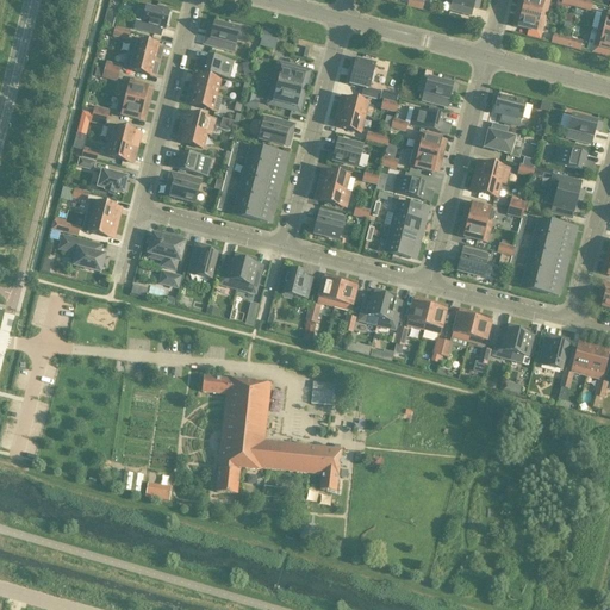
[(409,0),(408,6),(422,10),(423,2),(424,0),(409,0)]
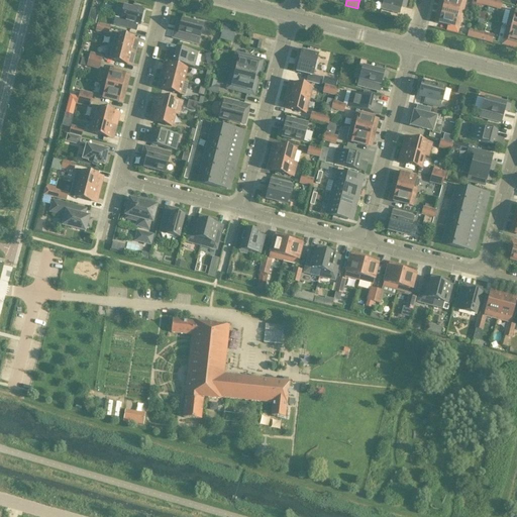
[(406,0),(377,0),(378,1),(383,2),(382,9),(399,13),(400,7),(404,8),(406,0)]
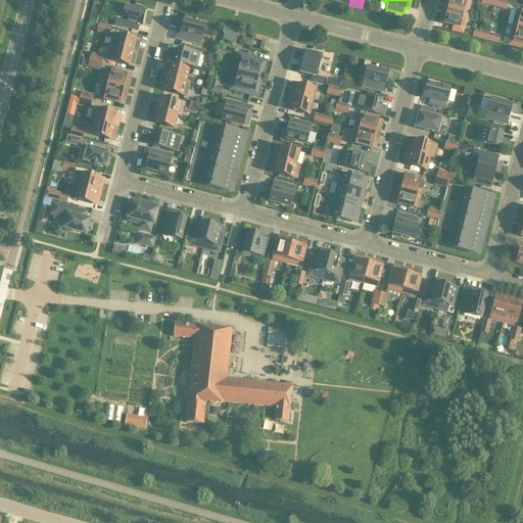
[(467,0),(449,0),(447,9),(467,14),(470,1),(467,0)]
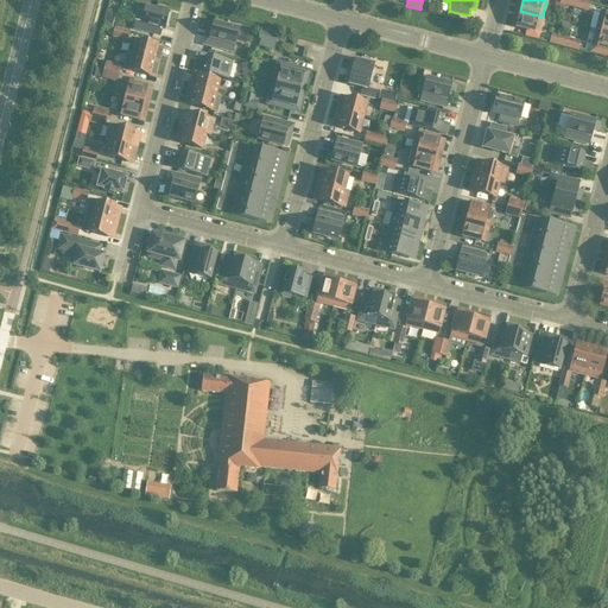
[(581,1),(576,0),(575,0),(574,7),(588,11),(590,4),(581,1)]
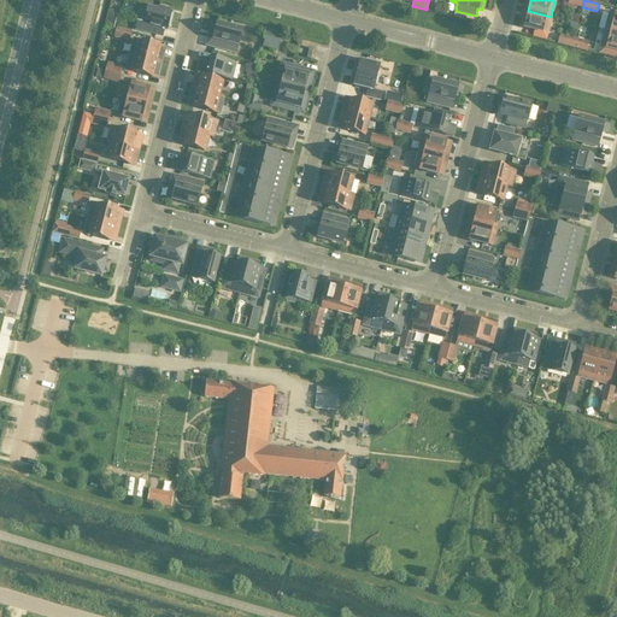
[(136,22),(135,29),(141,31),(156,35),(158,28),(163,29),(166,30),(169,22),(171,23),(174,13),(169,12),(148,7),(147,9),(145,19),(144,23),(136,22)]
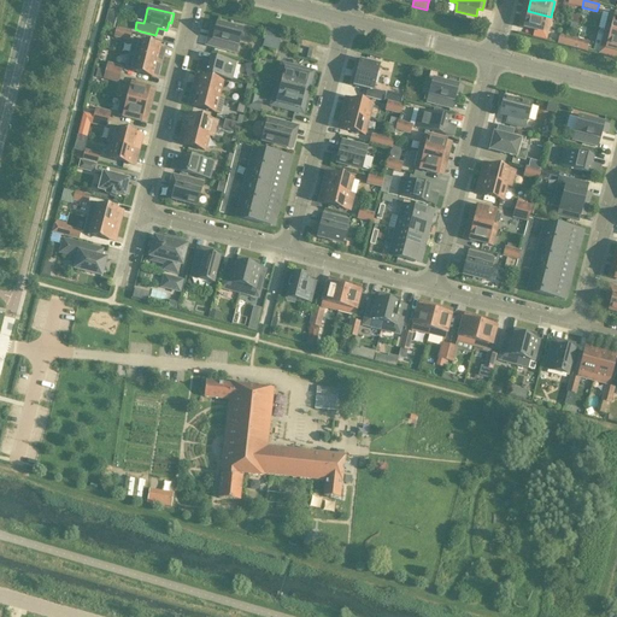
[(546,34),(551,17),(528,11),(526,19),(521,18),(519,27),(546,34)]
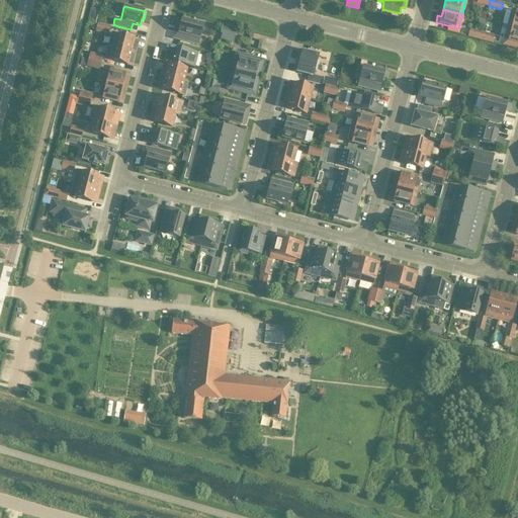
[(508,25),(517,27),(517,13),(512,12),(508,25)]
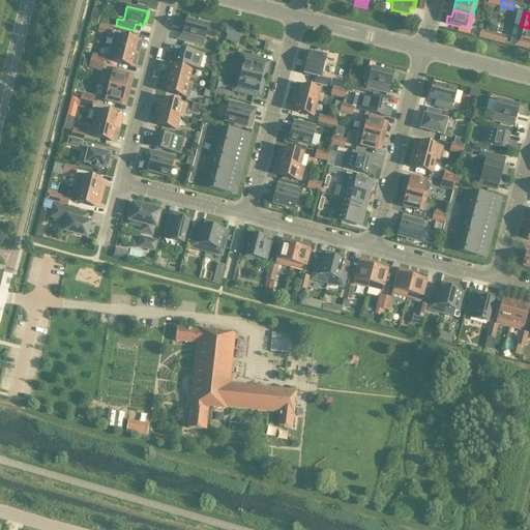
[(92,13),(90,23),(96,24),(97,25),(100,15),(92,13)]
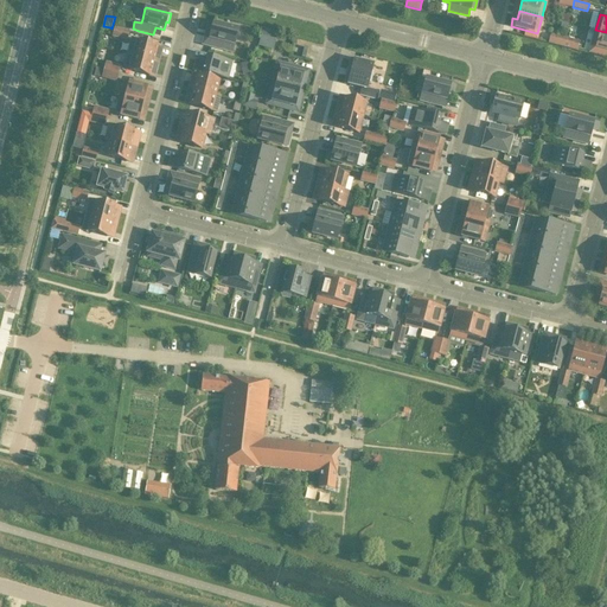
[(211,32),(208,45),(223,50),(224,42),(234,44),(237,30),(213,24),(209,23),(206,31),(211,32)]
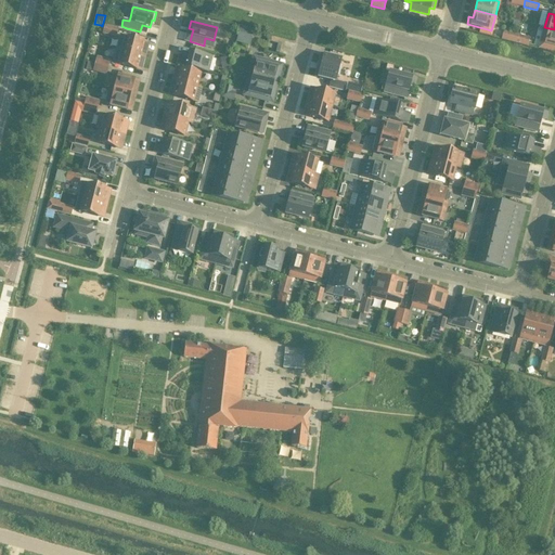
[(116,36),(117,30),(104,26),(103,33),(116,36)]
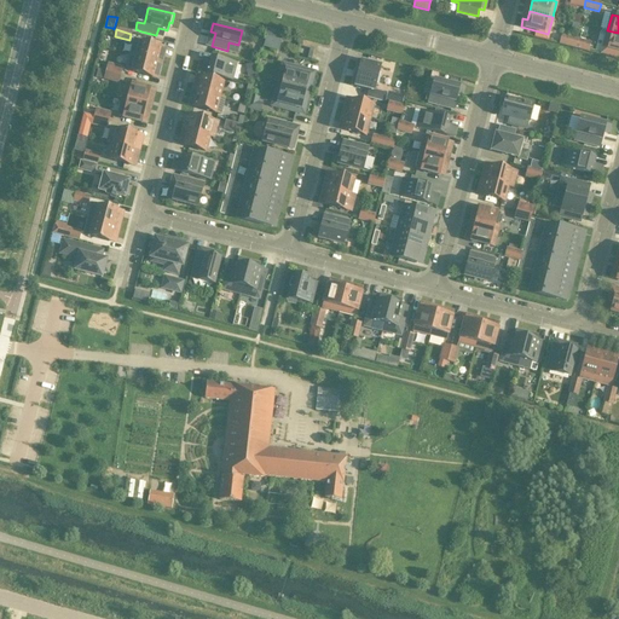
[(618,33),(607,30),(603,47),(608,48),(606,56),(617,58),(618,51),(618,33)]
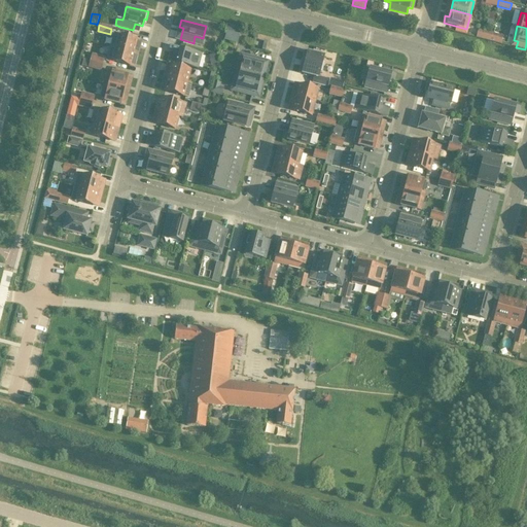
[(224,39),(237,42),(240,30),(229,27),(224,39)]
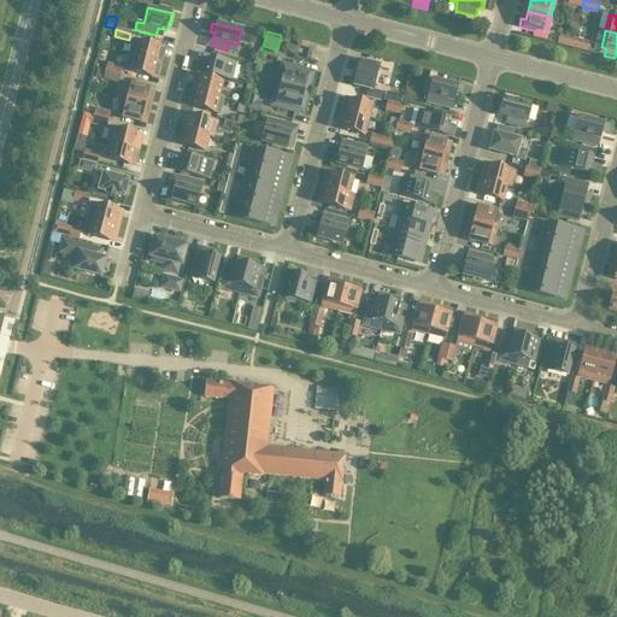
[(573,47),(574,40),(559,36),(558,43),(573,47)]
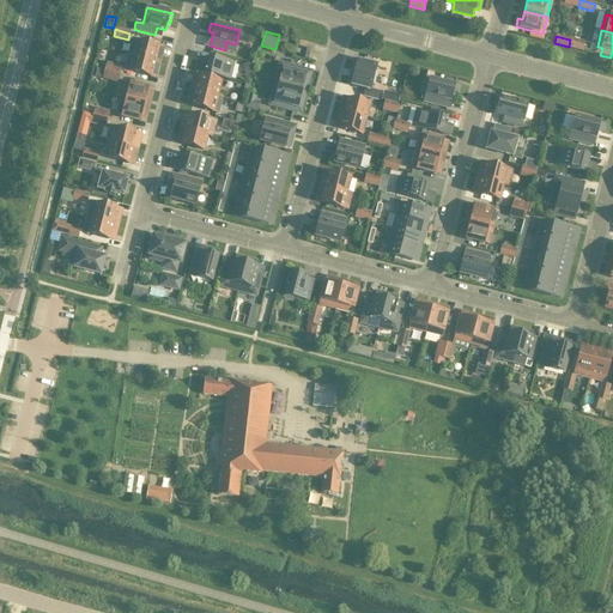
[(133,40),(129,55),(159,64),(162,56),(157,55),(159,47),(133,40)]
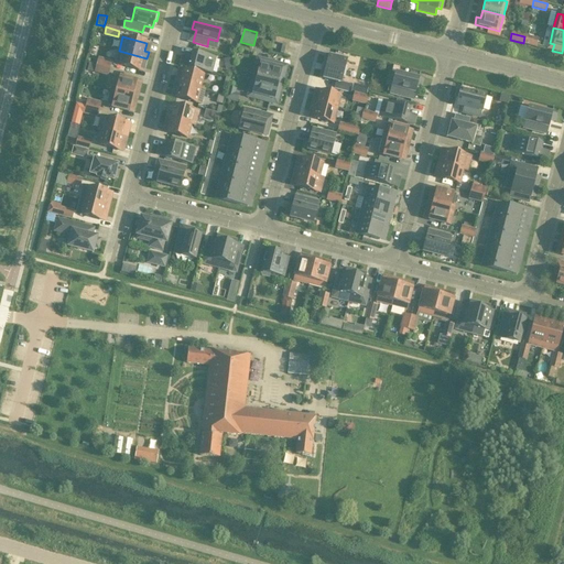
[(524,36),(523,43),(537,46),(538,40),(524,36)]
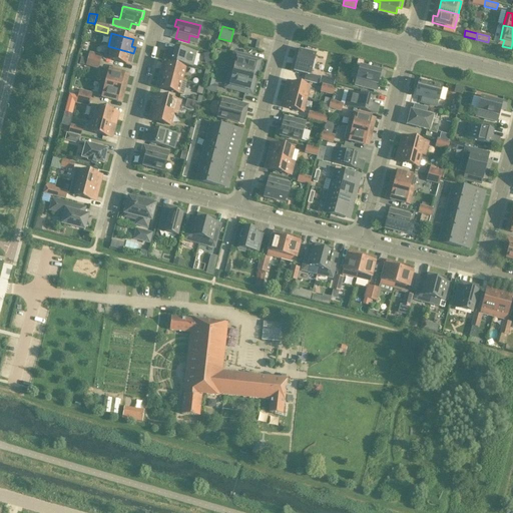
[(132,58),(133,53),(108,46),(105,58),(126,64),(128,57),(132,58)]
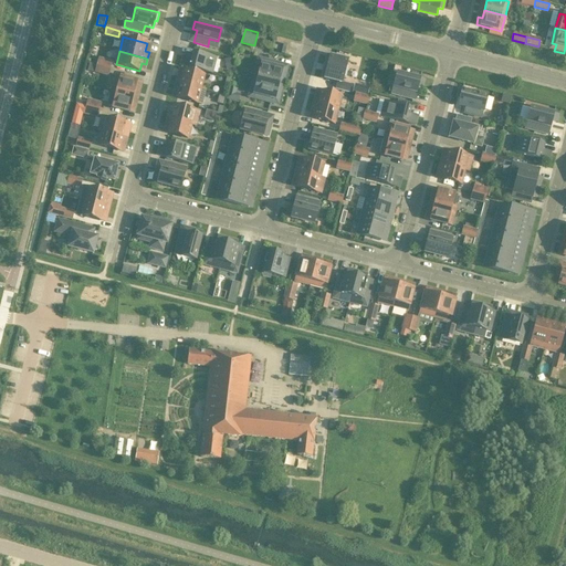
[(184,56),(180,65),(211,73),(216,59),(194,53),(191,59),(184,56)]
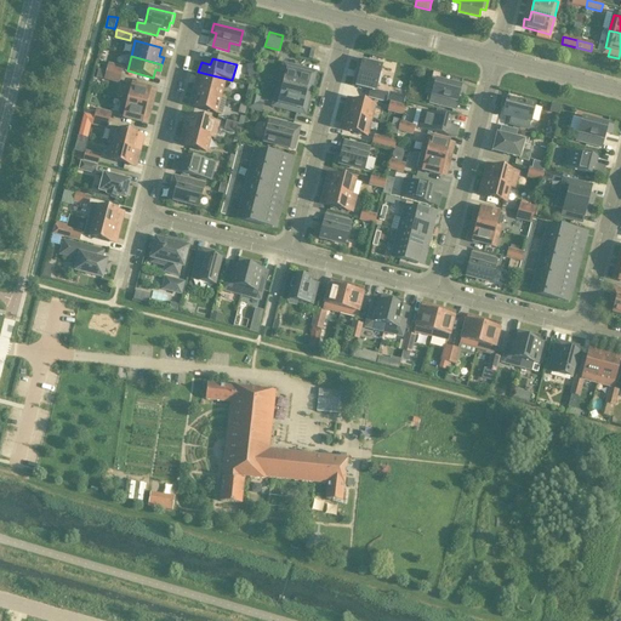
[(359,73),(355,86),(370,90),(368,98),(382,102),(385,93),(375,91),(376,84),(379,85),(382,74),(380,74),(381,67),(363,62),(362,64),(358,63),(355,72),(359,73)]
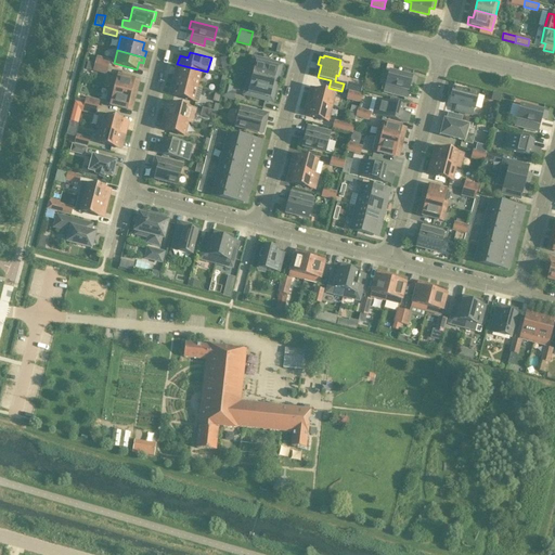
[(229,67),(227,57),(220,60),(222,69),(229,67)]
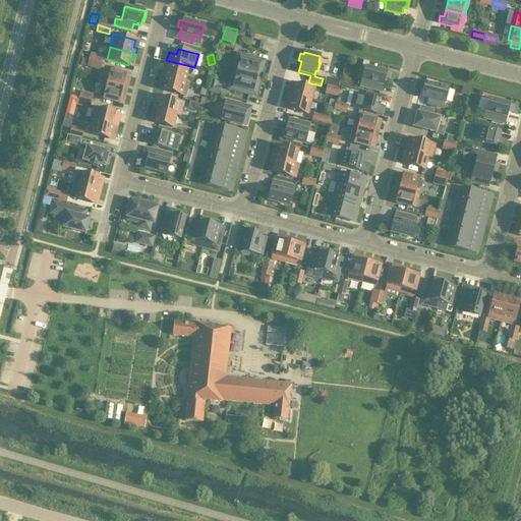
[(91,55),(89,60),(101,63),(103,58),(91,55)]
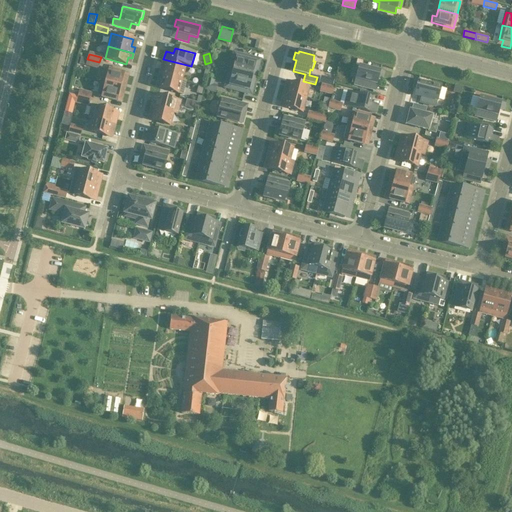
[(233,71),(252,76),(253,70),(257,71),(260,60),(237,54),(235,65),(231,64),(229,71),(233,72),(233,71)]
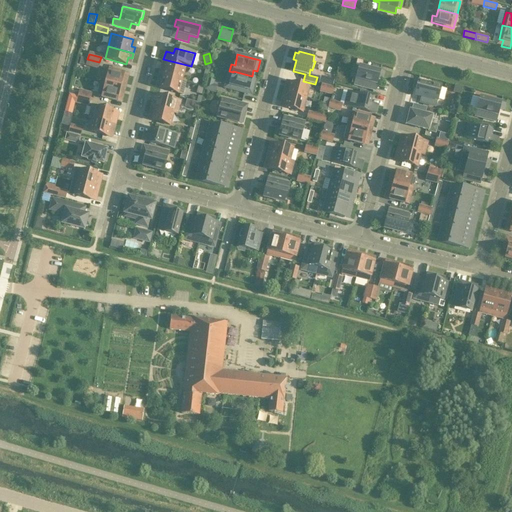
[(98,68),(99,62),(87,59),(86,65),(98,68)]
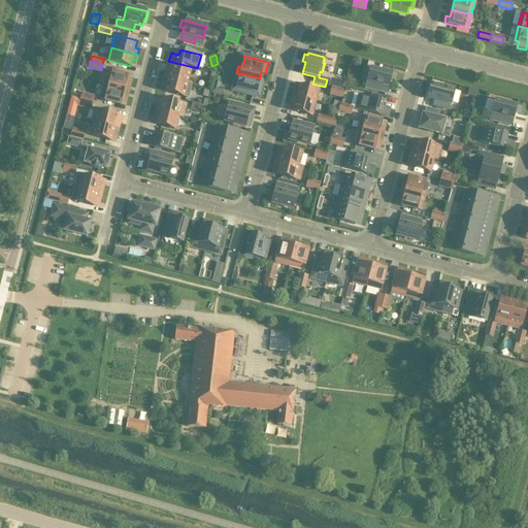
[(166,71),(164,77),(187,84),(187,83),(190,70),(171,66),(170,72),(166,71)]
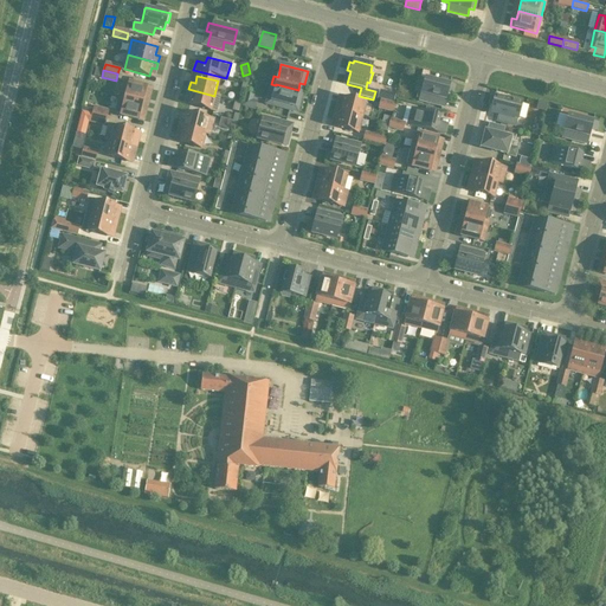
[(439,82),(425,78),(421,92),(419,101),(429,103),(444,107),(447,92),(452,94),(453,86),(450,85),(447,84),(439,82)]
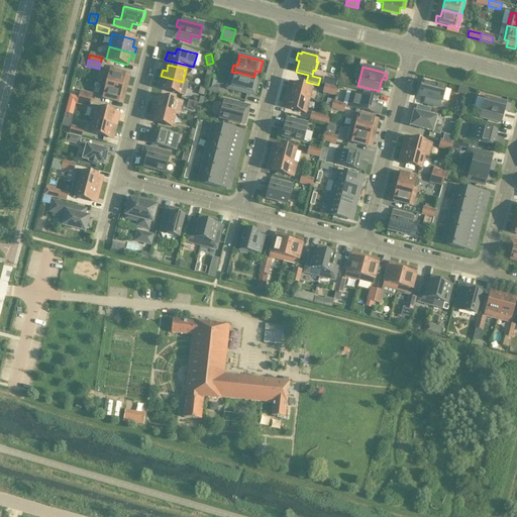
[(106,70),(102,84),(121,89),(125,75),(106,70)]
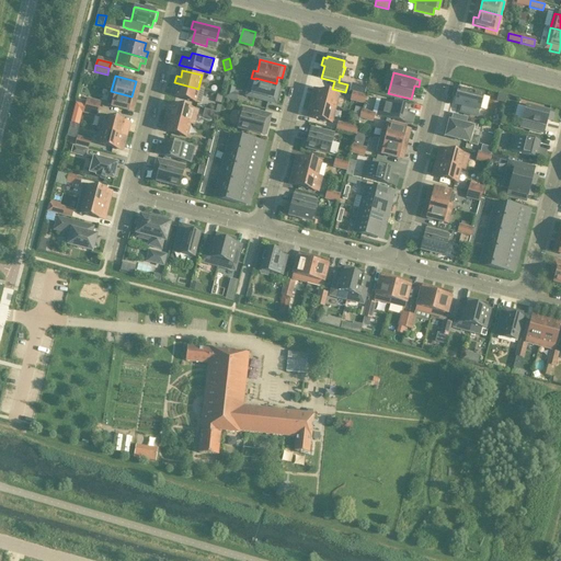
[(274,91),(276,83),(255,78),(255,79),(251,98),(275,104),(278,92),(274,91)]
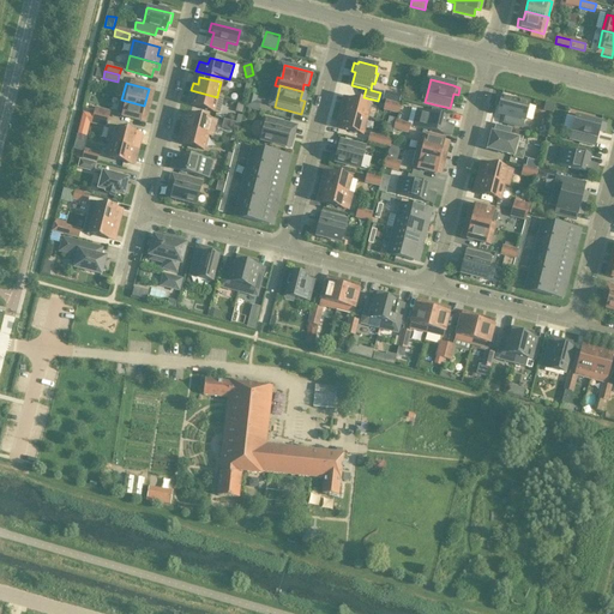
[(222,97),(217,96),(217,97),(191,90),(190,97),(194,98),(192,107),(218,113),(222,97)]
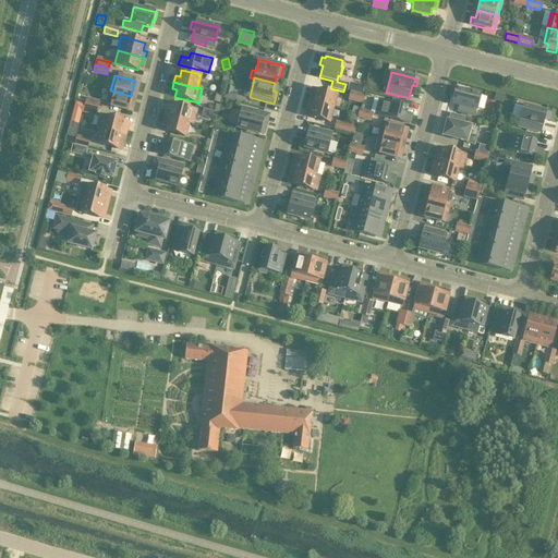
[(356,85),(353,94),(361,96),(363,87),(356,85)]
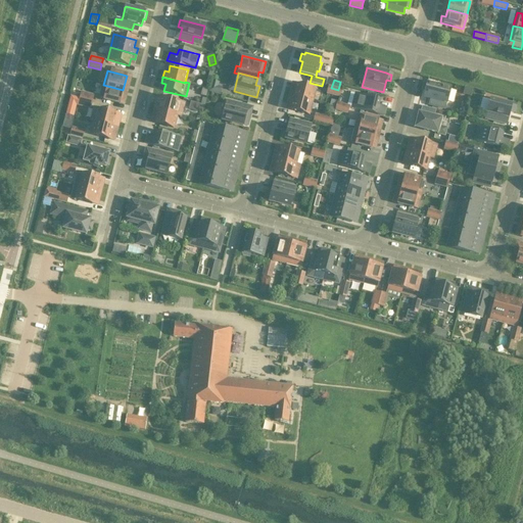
[(208,92),(220,95),(222,87),(219,86),(220,83),(211,81),(208,92)]
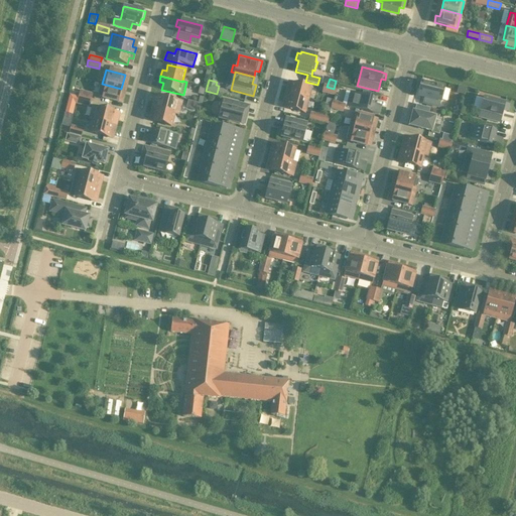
[(287,89),(285,95),(307,101),(310,88),(292,83),(291,90),(287,89)]
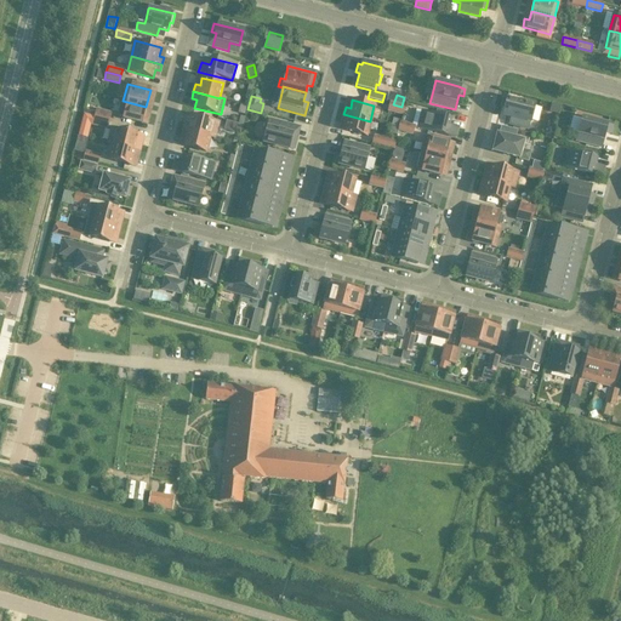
[(535,106),(507,100),(506,100),(503,100),(502,107),(505,108),(502,115),(516,119),(513,126),(528,130),(529,123),(530,123),(535,106)]
